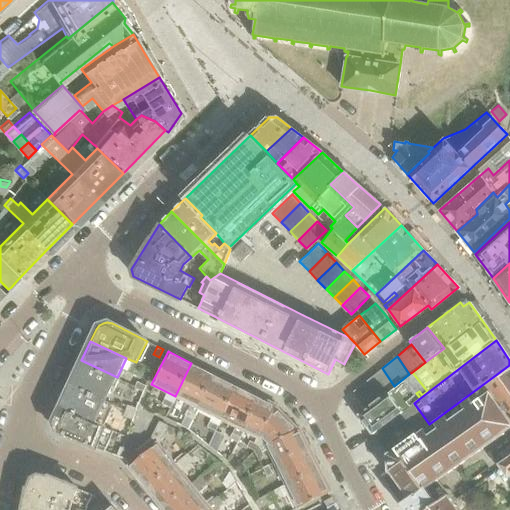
[(106,400),(117,377),(81,360),(70,384),(106,400)]
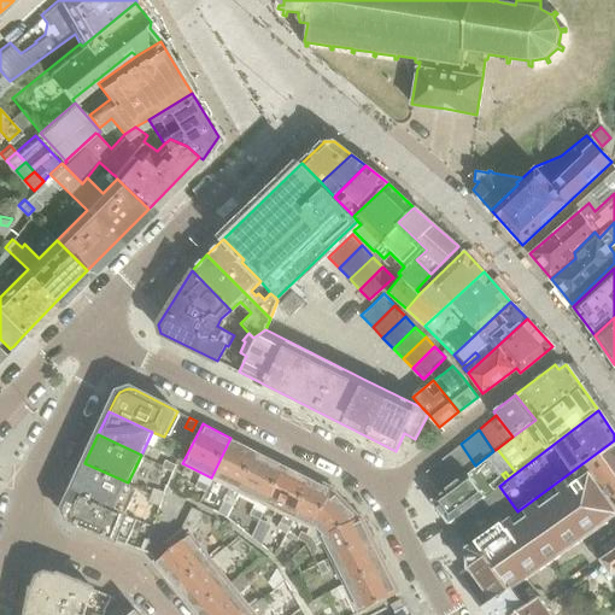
[(238,491),(258,452),(230,438),(211,478),(228,486),(226,492),(224,492),(222,498),(223,499),(217,511),(226,515),(232,503),(232,504),(238,491)]
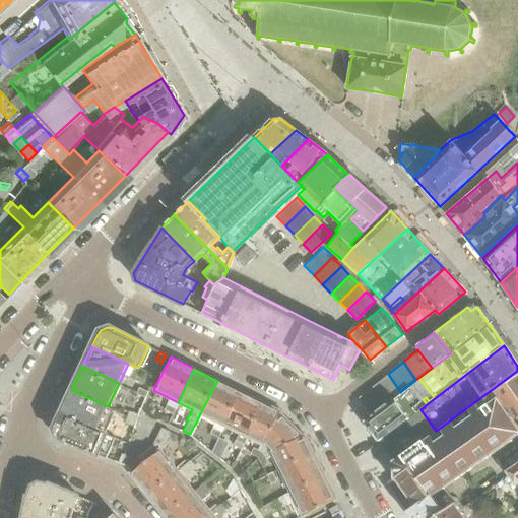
[(387,482),(406,512),(432,494),(517,433),(517,371),(436,431),(386,466),(387,482)]
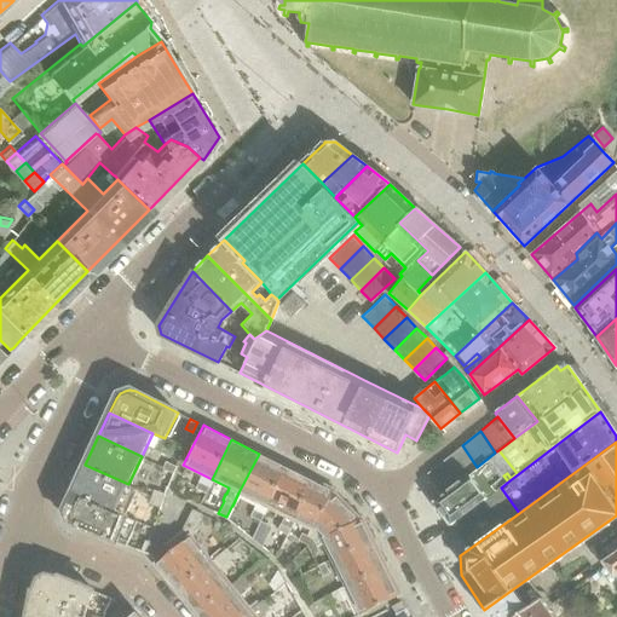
[(443,460),(459,480),(465,476),(477,467),(462,445),(443,460)]
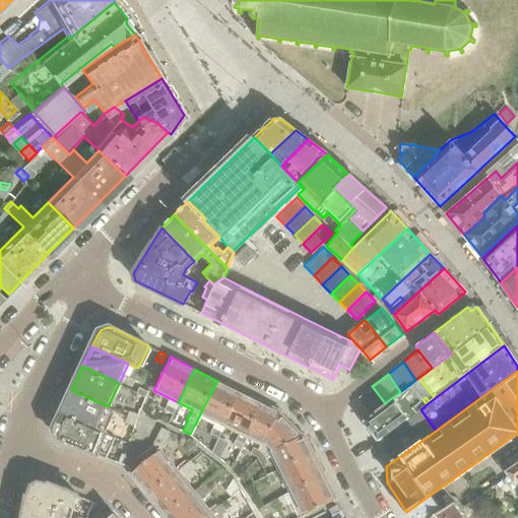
[(223,426),(240,392),(217,381),(200,413),(214,421),(209,432),(218,436),(223,426)]
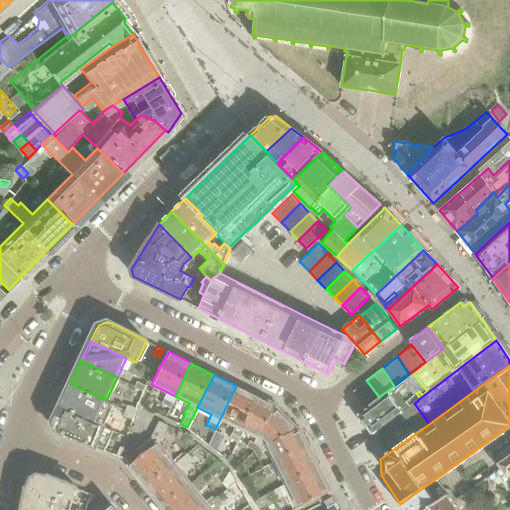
[(373,434),(414,403),(420,398),(416,393),(404,378),(394,386),(384,393),(379,397),(363,409),(358,413),(372,433),(373,434)]
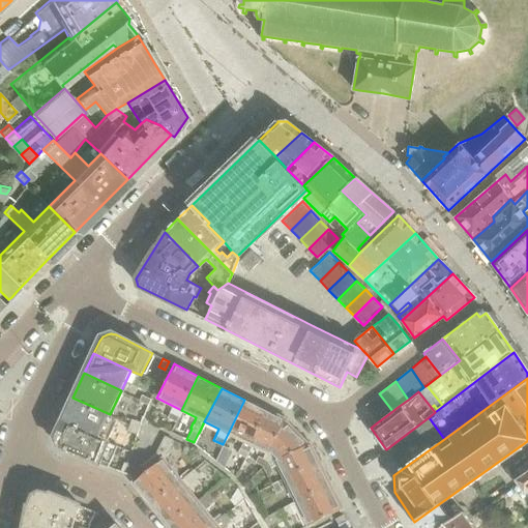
[(147,404),(150,398),(141,393),(139,399),(139,400),(147,404)]
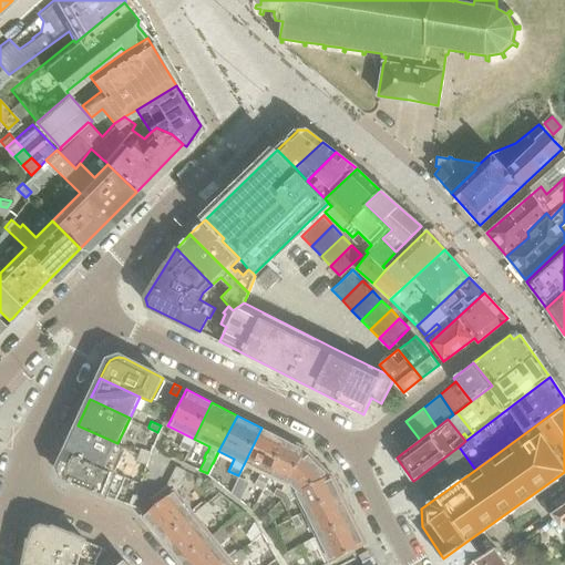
[(402,453),(420,440),(406,421),(389,433),(402,453)]
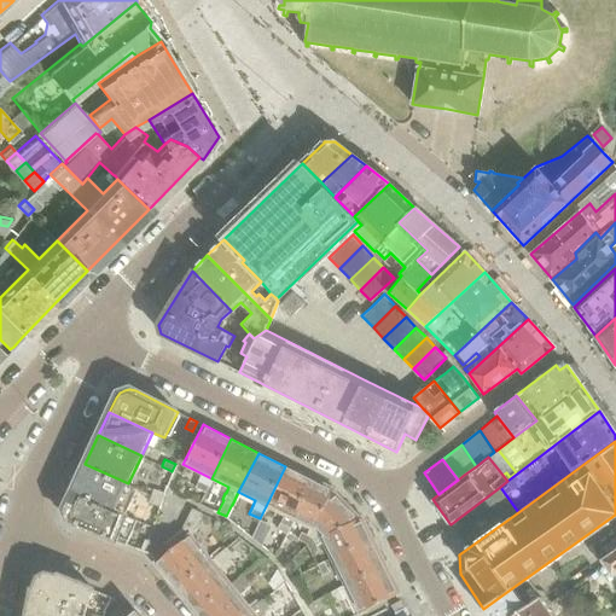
[(117,507),(128,483),(85,464),(74,487),(117,507)]
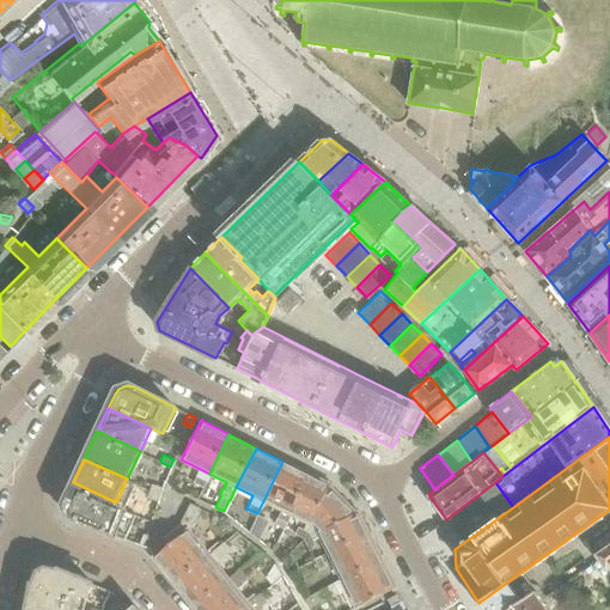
[(285,528),(291,514),(310,475),(282,462),(263,501),(281,510),(278,516),(274,523),(285,528)]
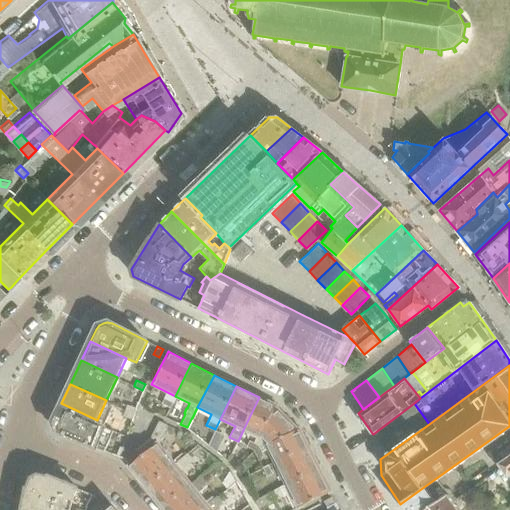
[(170,407),(173,401),(164,397),(161,402),(170,407)]
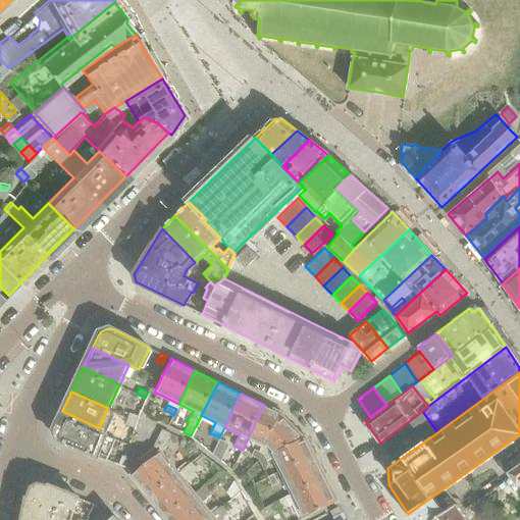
[(259,458),(292,426),(280,415),(280,414),(264,405),(248,438),(261,446),(258,450),(254,449),(251,454),(259,458)]
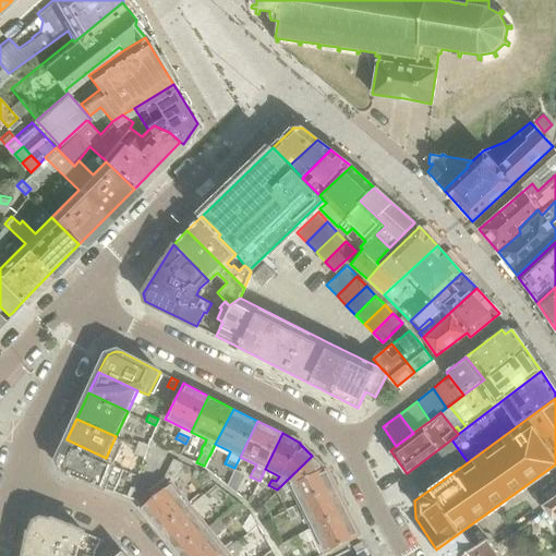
[(106,458),(67,439),(59,455),(59,460),(59,464),(62,469),(65,472),(106,488),(117,463),(106,458)]
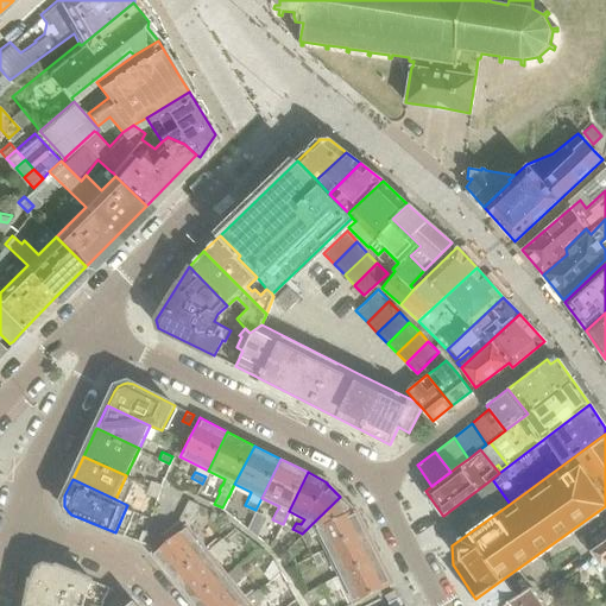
[(159,490),(162,484),(161,484),(150,480),(149,486),(159,490)]
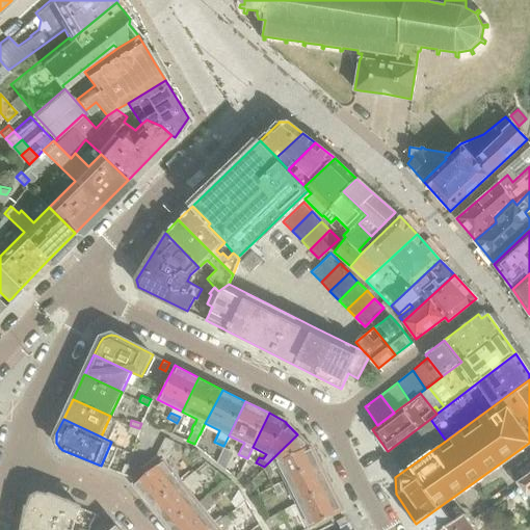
[(137,434),(139,428),(130,425),(128,431),(137,434)]
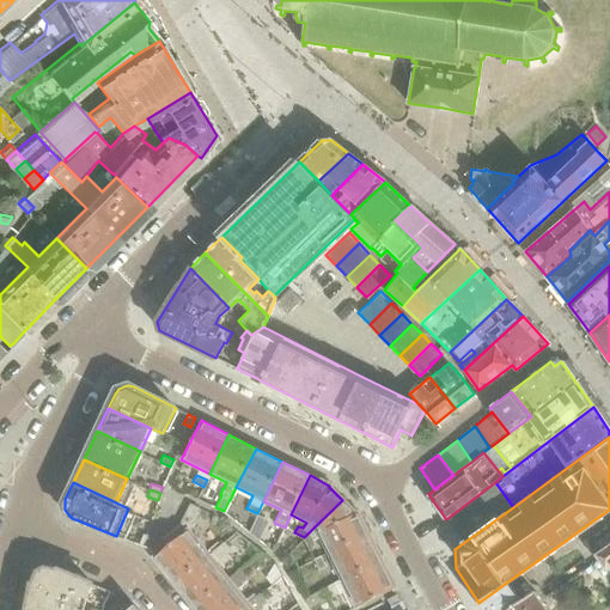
[(327,551),(366,532),(357,513),(355,513),(342,500),(304,537),(297,544),(300,551),(307,547),(309,548),(315,544),(313,540),(318,537),(327,551)]
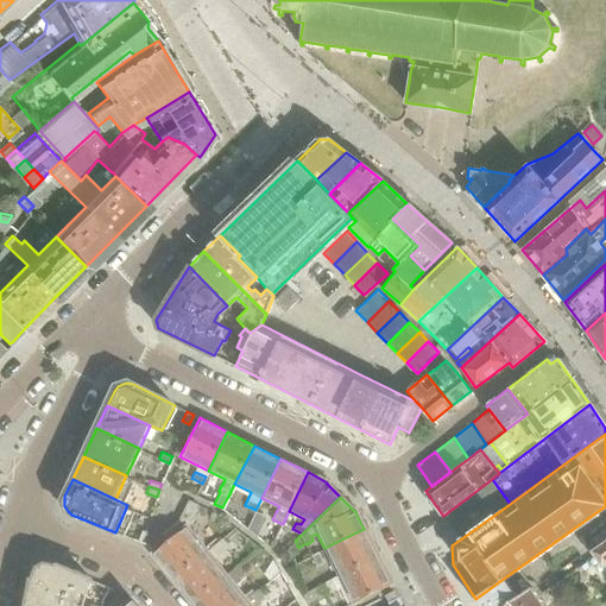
[(172,576),(208,548),(189,524),(199,504),(188,498),(178,517),(145,544),(146,544),(153,553),(172,576)]
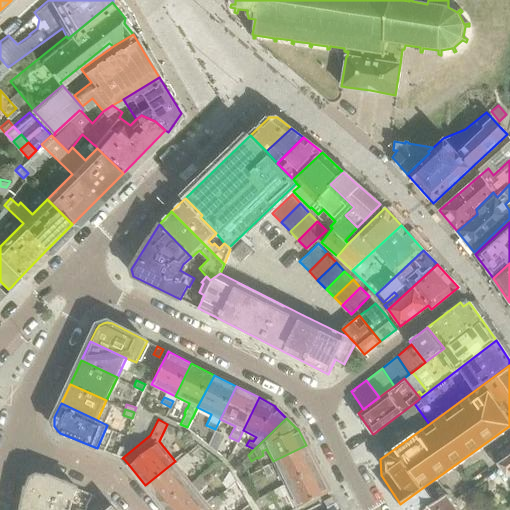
[(317,466),(306,445),(273,461),(283,483),(317,466)]
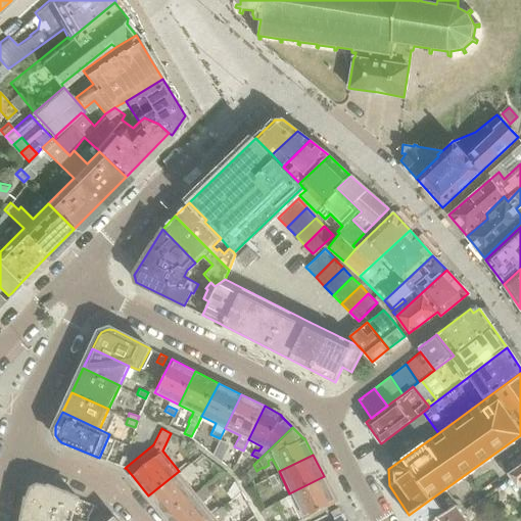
[(520,463),(508,473),(518,487),(520,484),(520,463)]
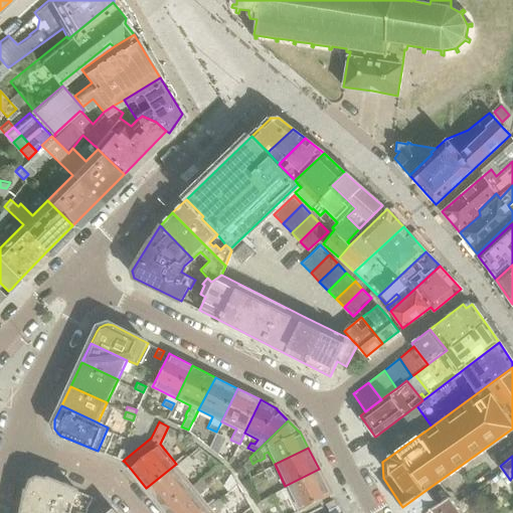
[(191,464),(185,457),(179,462),(184,469),(191,464)]
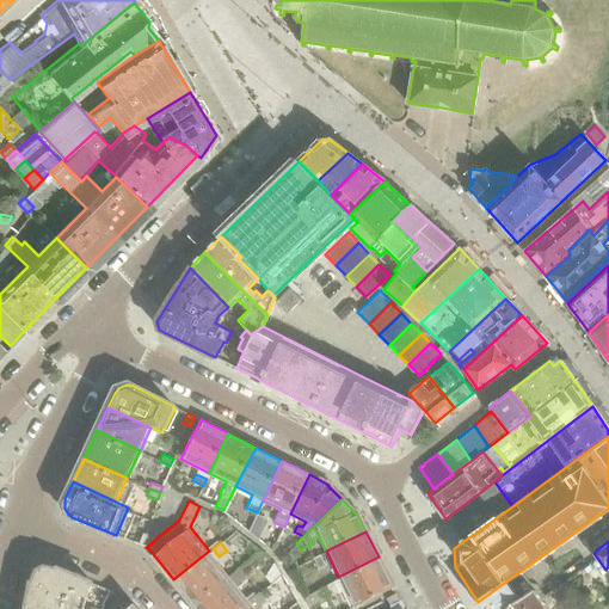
[(173,579),(192,604),(228,576),(209,551),(173,579)]
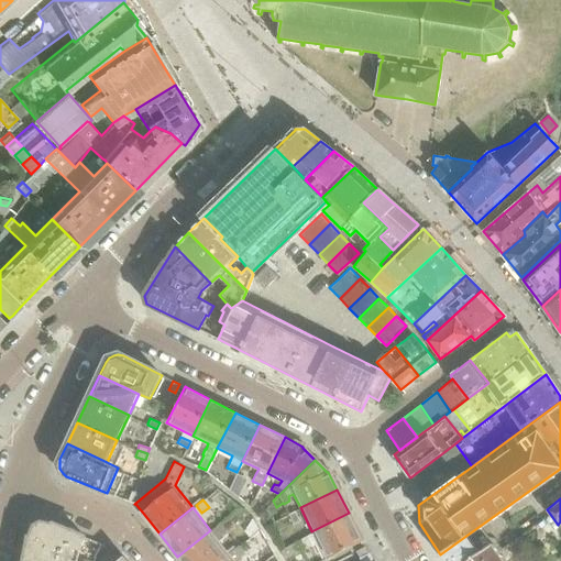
[(299,519),(295,510),(295,509),(288,513),(293,523),(299,519)]
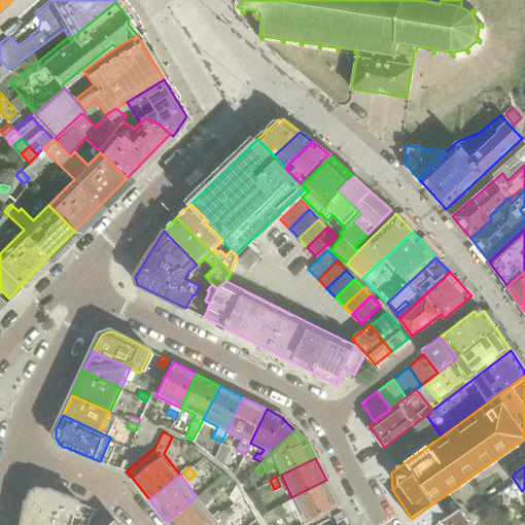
[(339,505),(326,480),(291,497),(261,513),(266,521),(285,512),(286,513),(298,508),(306,524),(310,522),(309,520),(337,505),(338,508),(340,506),(339,505)]
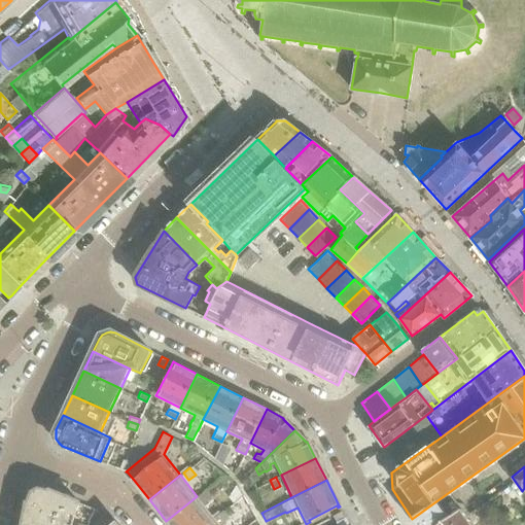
[(169,524),(204,524),(214,517),(203,503),(212,495),(206,488),(197,496),(166,521),(169,524)]
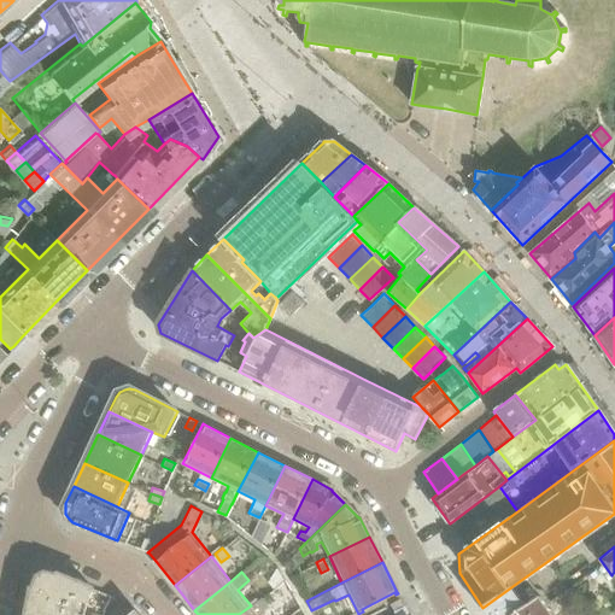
[(27,614),(78,614),(82,601),(88,602),(94,590),(92,589),(92,587),(59,574),(59,575),(45,573),(39,577),(34,589),(33,589),(27,614)]
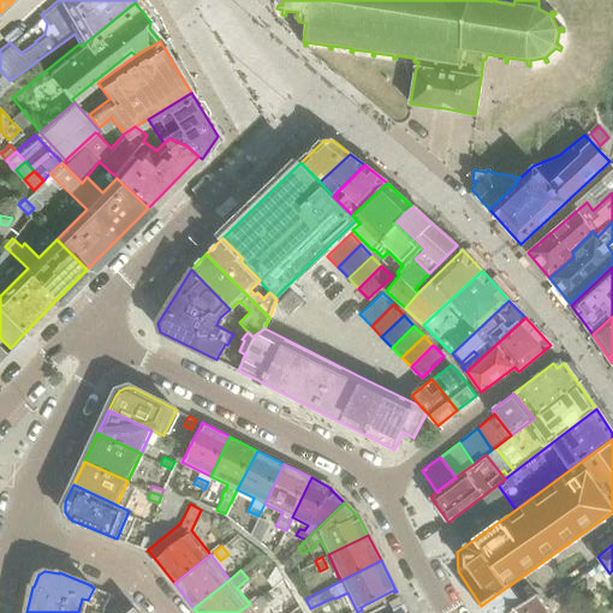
[(482,606),(487,612),(552,612),(537,593),(524,602),(511,584),(481,606),(482,606)]
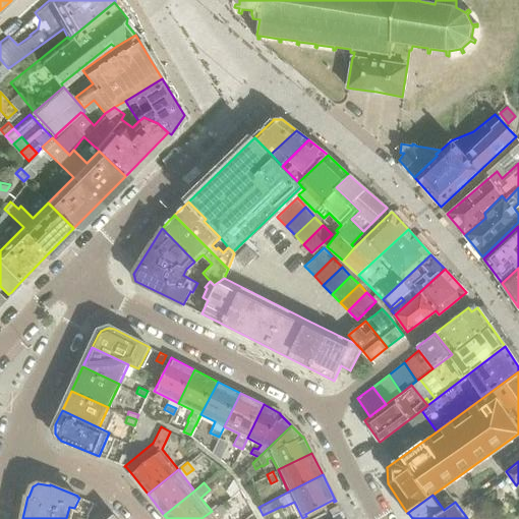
[(202,518),(218,518),(227,511),(221,504),(212,511),(202,518)]
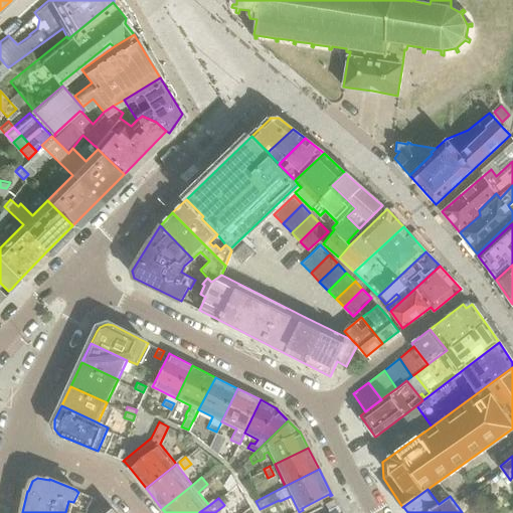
[(342,512),(333,498),(325,503),(328,508),(328,509),(330,512),(342,512)]
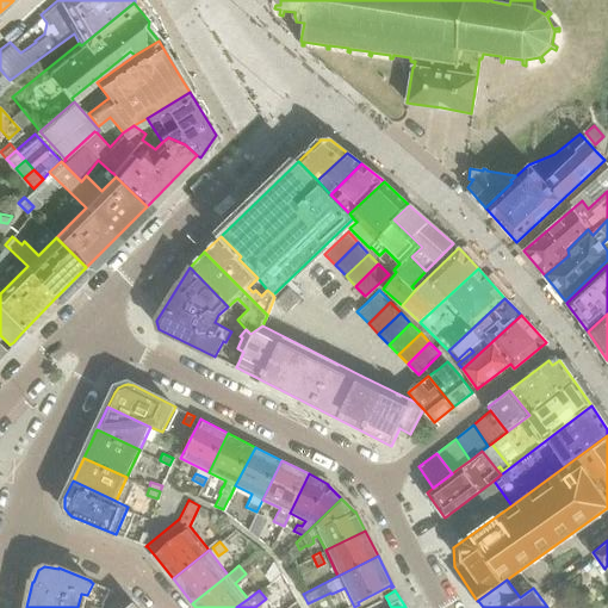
[(109,607),(126,607),(117,595),(110,602),(109,607)]
